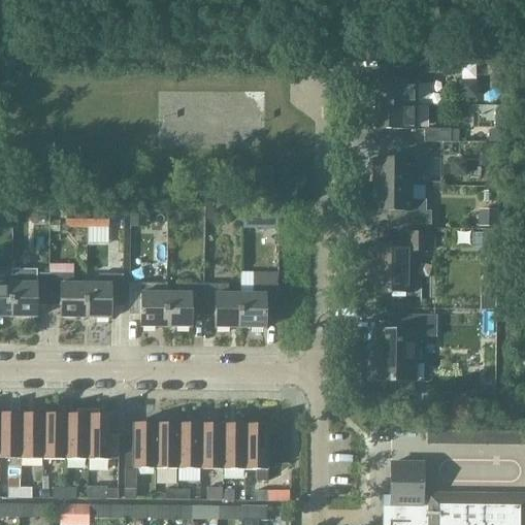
[(427,57),(427,70),(452,70),(453,57),(427,57)]
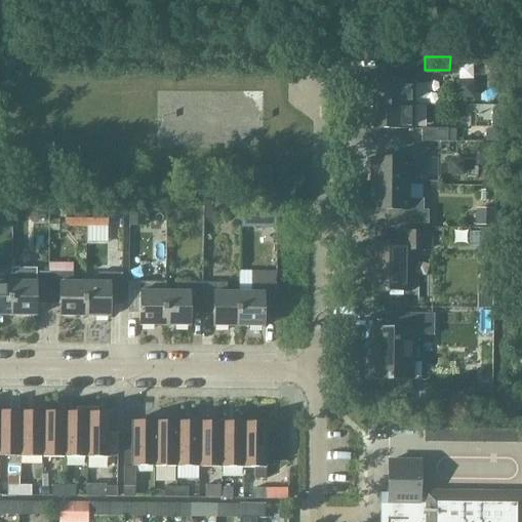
[(373,77),(373,101),(414,102),(414,77),(373,77)]
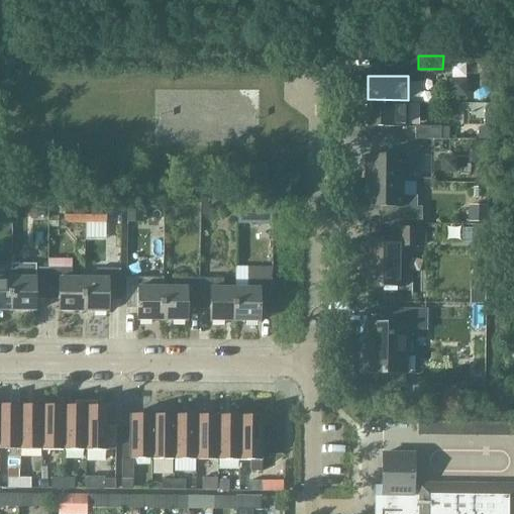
[(368,99),(368,124),(408,124),(408,100),(368,99)]
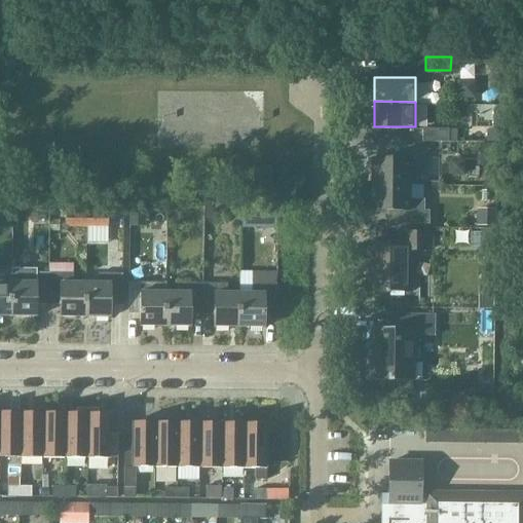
[(423,124),(448,119),(445,108),(421,113),(423,124)]
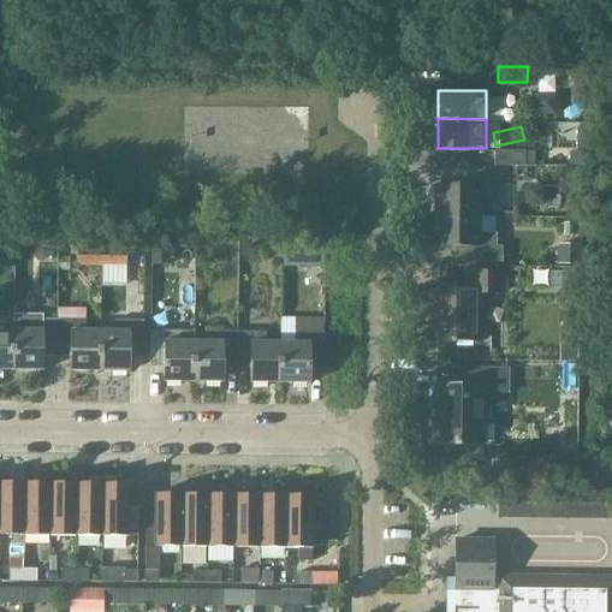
[(497,148),(497,162),(527,162),(527,148),(497,148)]
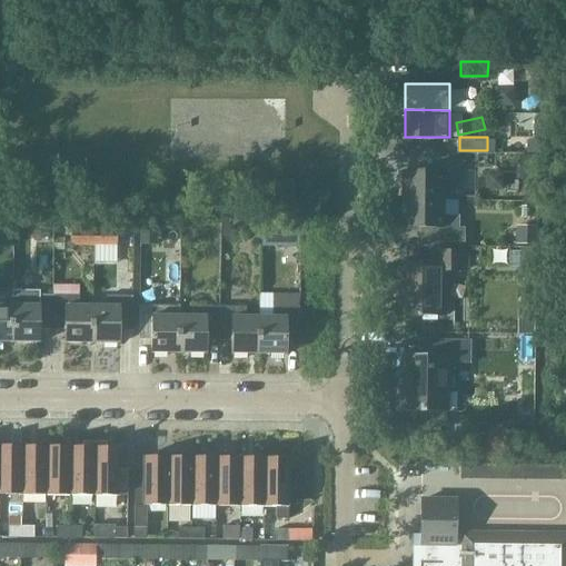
[(404,169),(404,197),(444,197),(444,181),(460,181),(460,155),(426,155),(425,169),(404,169)]
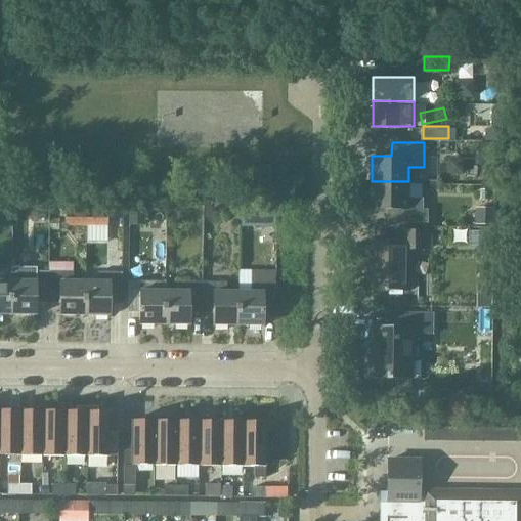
[(372,181),(371,207),(397,207),(397,220),(428,220),(428,207),(423,207),(424,196),(408,196),(408,181),(372,181)]
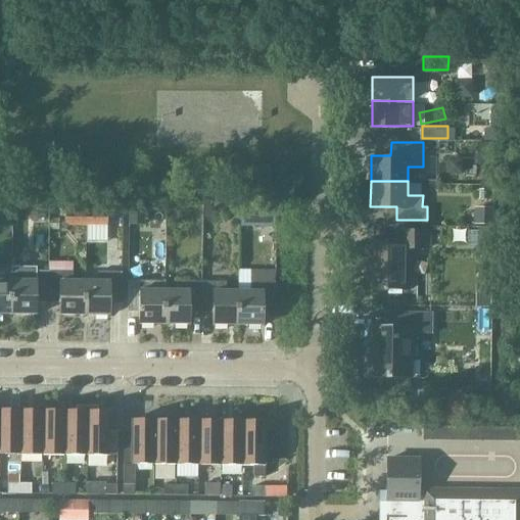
[(67,208),(66,223),(86,223),(87,208),(67,208)]
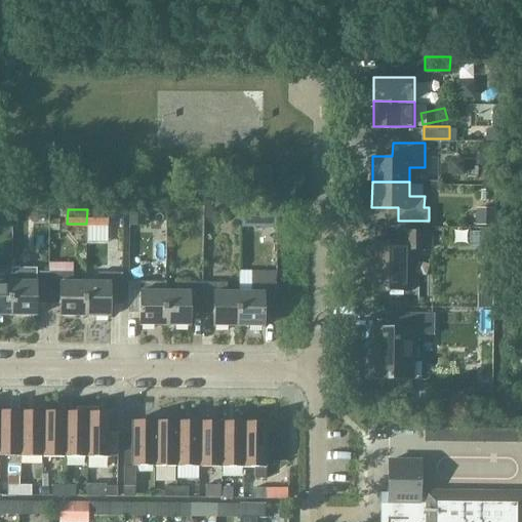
[(87,209),(86,224),(110,224),(110,209),(87,209)]
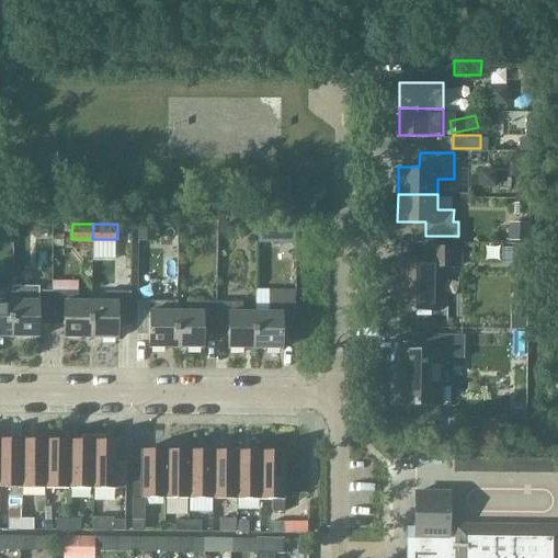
[(393,274),(393,288),(399,288),(398,307),(432,308),(440,308),(441,279),(441,264),(457,264),(457,245),(431,245),(431,258),(399,258),(399,274),(393,274)]
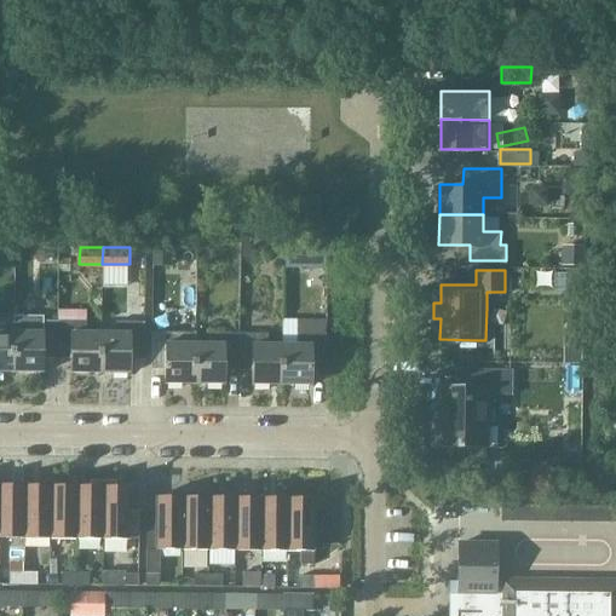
[(82,305),(82,292),(52,291),(52,304),(82,305)]
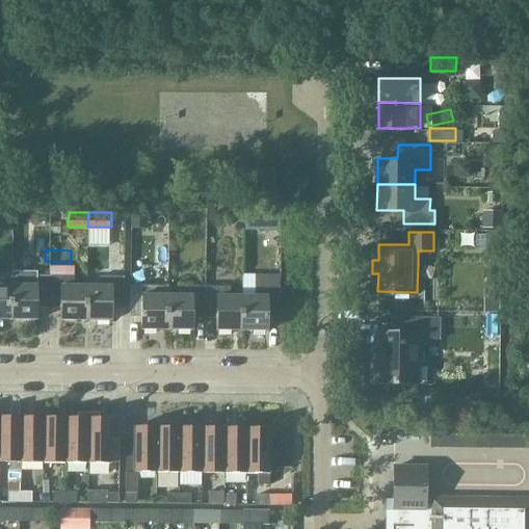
[(0,317),(12,318),(12,284),(12,269),(12,267),(0,266),(0,317)]
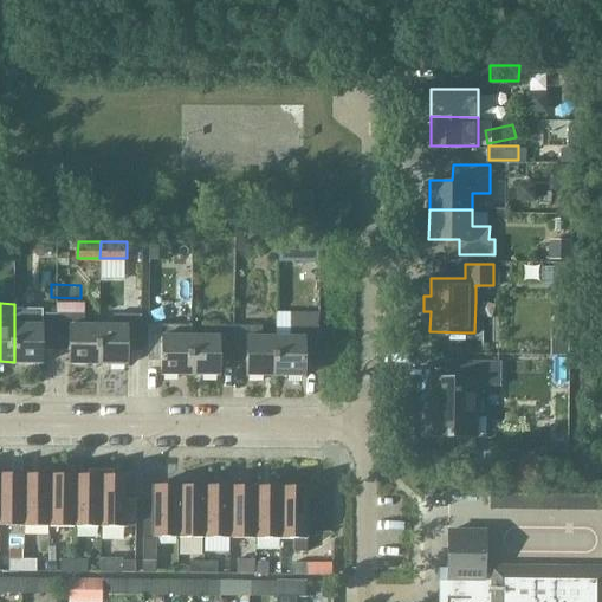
[(14,323),(14,362),(44,362),(44,348),(57,348),(57,311),(44,311),(44,306),(14,306),(14,323)]
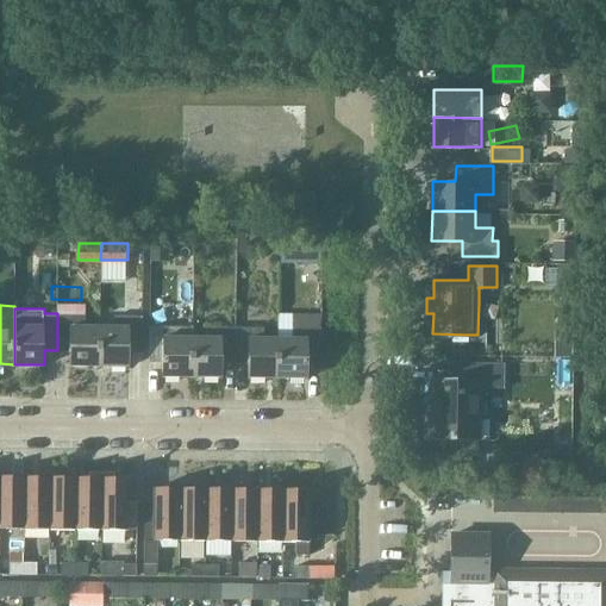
[(57,313),(57,350),(70,350),(70,364),(100,364),(100,325),(85,325),(85,313),(57,313)]
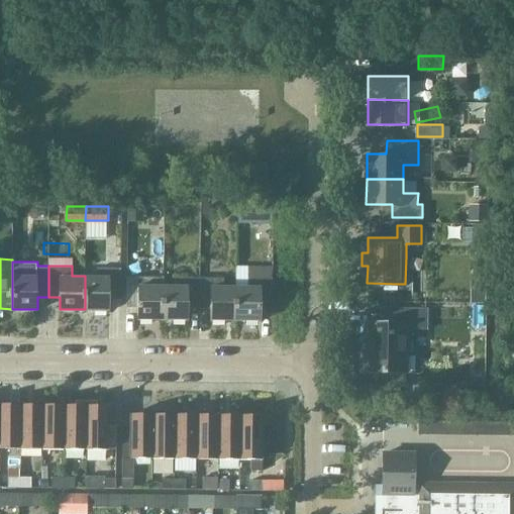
[(99,276),(85,276),(85,309),(110,309),(110,298),(121,298),(121,267),(99,267),(99,276)]
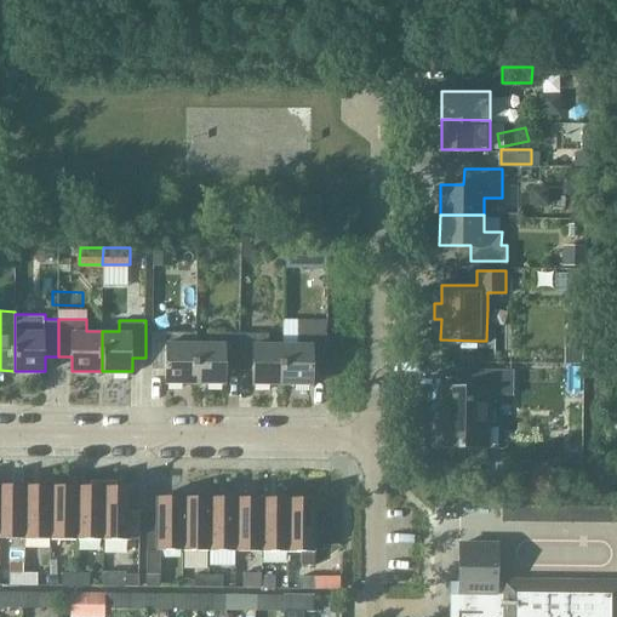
[(154,330),(154,367),(167,369),(167,383),(196,383),(198,342),(182,342),(182,330),(154,330)]
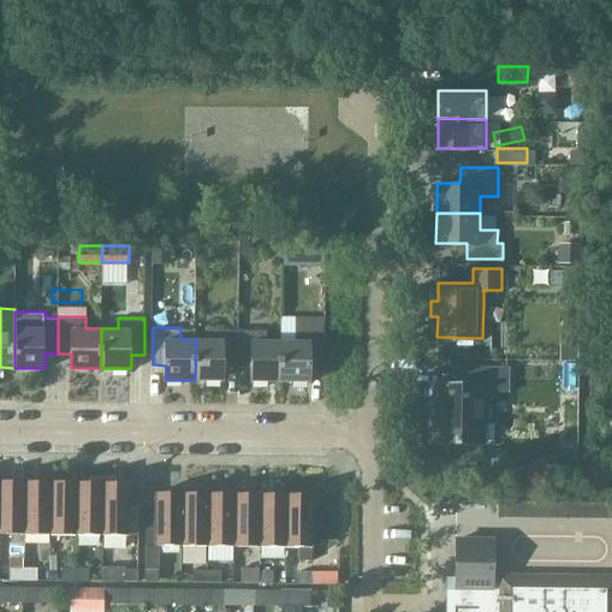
[(196,339),(195,380),(225,380),(225,366),(238,366),(239,328),(211,327),(211,339),(196,339)]
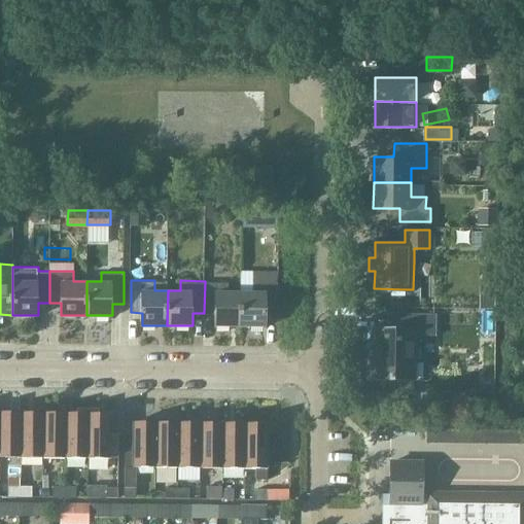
[(205,281),(204,313),(216,313),(216,325),(241,325),(242,291),(229,291),(229,281),(205,281)]
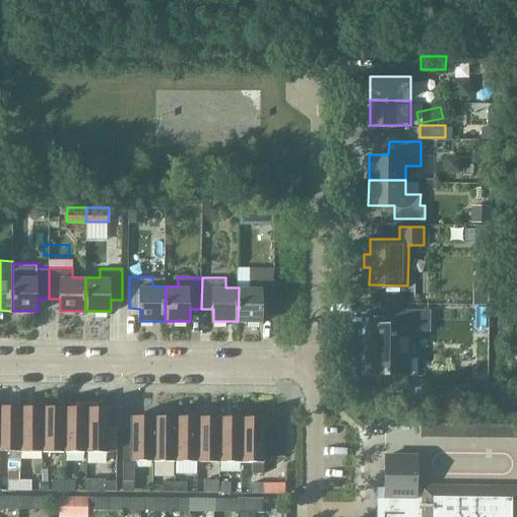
[(239,287),(238,321),(263,322),(263,310),(274,310),(274,278),(251,277),(251,287),(239,287)]
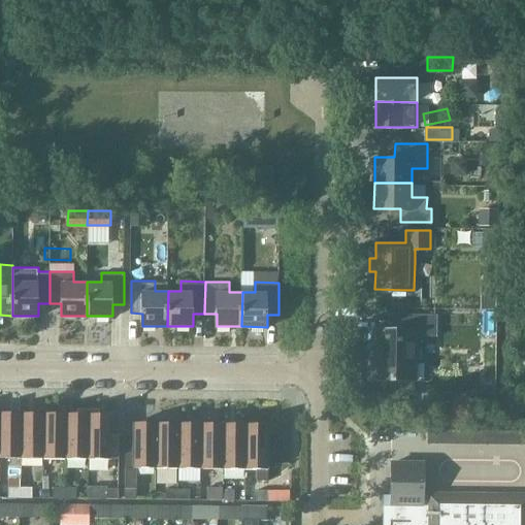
[(373,329),(373,354),(378,354),(378,379),(414,379),(414,361),(419,361),(419,334),(437,334),(437,313),(389,313),(389,329),(373,329)]
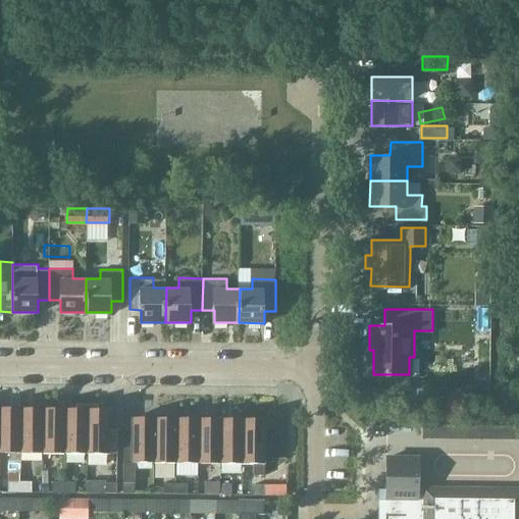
[(2,401),(0,451),(22,451),(23,407),(12,407),(12,401),(2,401)]
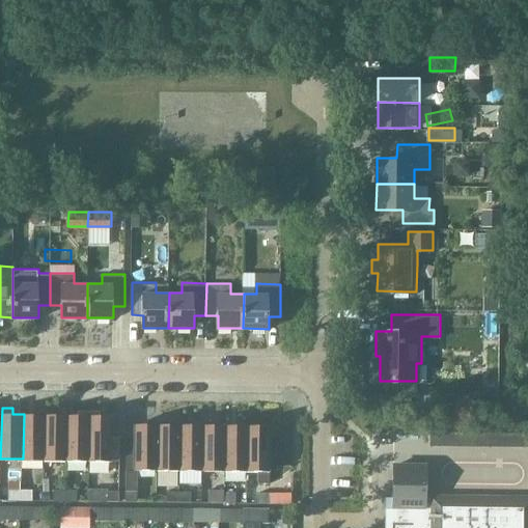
[(24,414),(23,459),(45,459),(47,408),(34,408),(34,414),(24,414)]
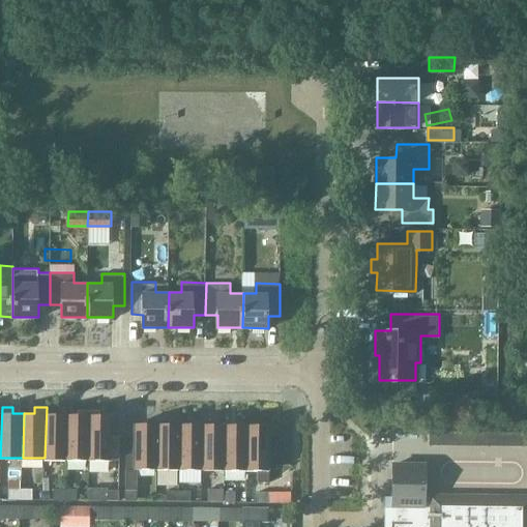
[(47,407),(45,458),(67,459),(69,413),(56,413),(56,407),(47,407)]
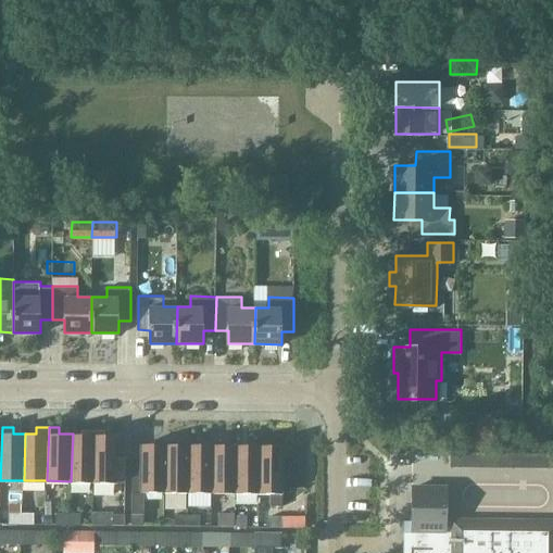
[(73,434),(71,481),(95,481),(96,427),(83,427),(83,434),(73,434)]
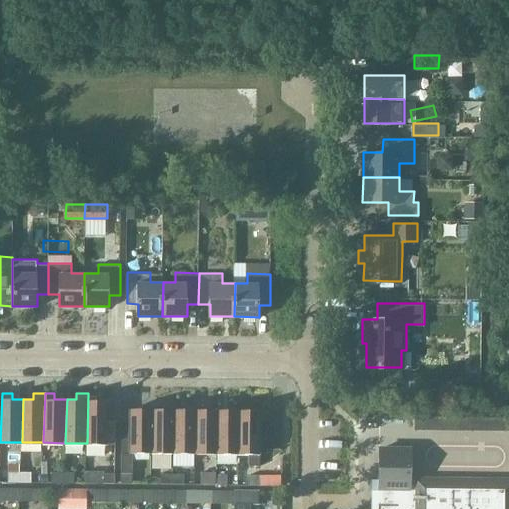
[(88,393),(87,443),(108,443),(117,443),(117,420),(108,420),(109,399),(97,399),(97,393),(88,393)]
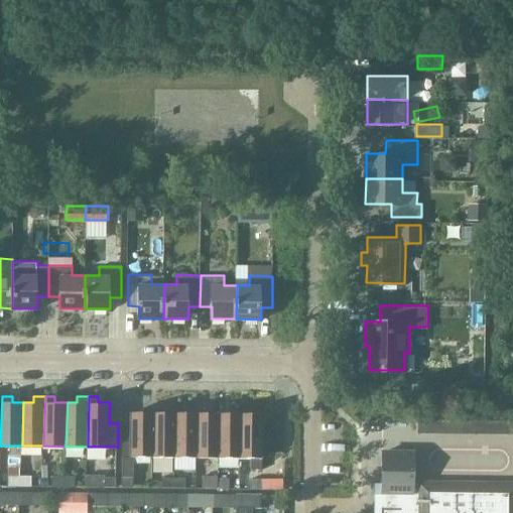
[(131,411),(131,456),(154,456),(155,405),(144,405),(144,412),(131,411)]
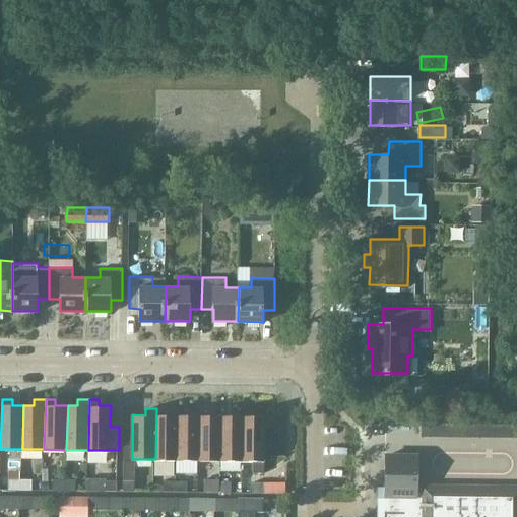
[(156,408),(155,459),(178,459),(179,415),(168,415),(168,409),(156,408)]
